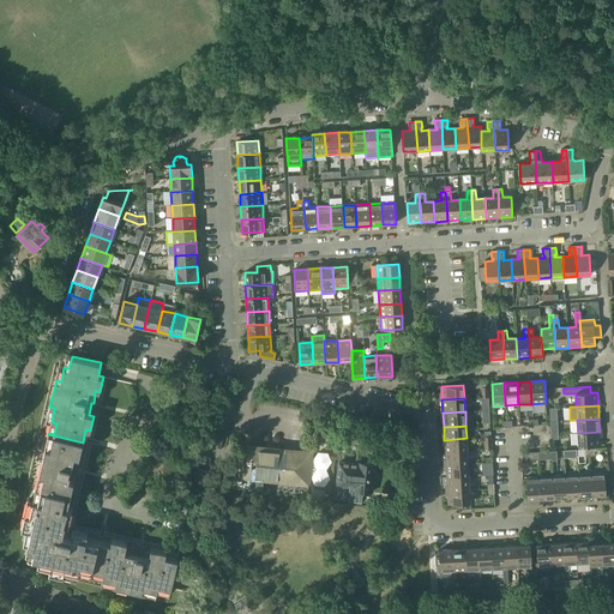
[(578,433),(578,446),(601,445),(600,432),(578,433)]
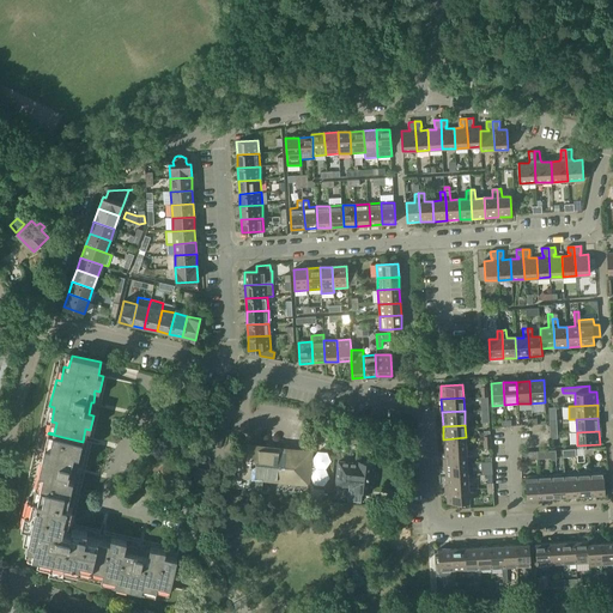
[(78,460),(83,442),(48,434),(48,435),(53,436),(50,448),(46,447),(40,473),(44,474),(41,487),(36,486),(36,487),(41,489),(40,493),(68,501),(77,468),(78,469),(80,460),(78,460)]
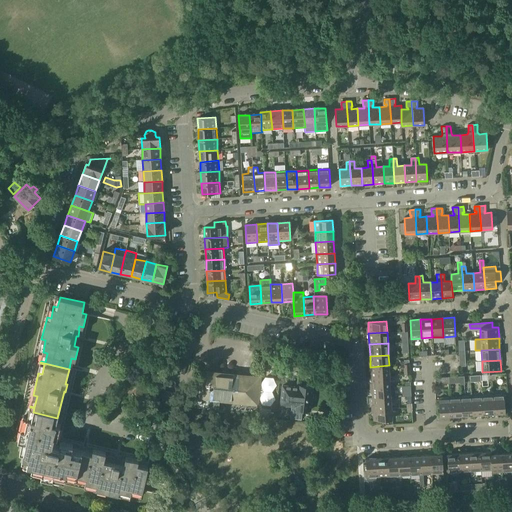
[(371,377),(390,376),(389,365),(370,367),(371,377)]
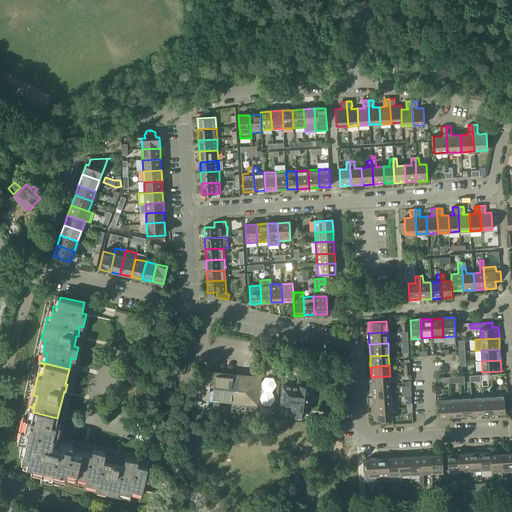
[(203,372),(201,398),(209,399),(207,410),(218,411),(220,400),(256,404),(259,378),(203,372)]
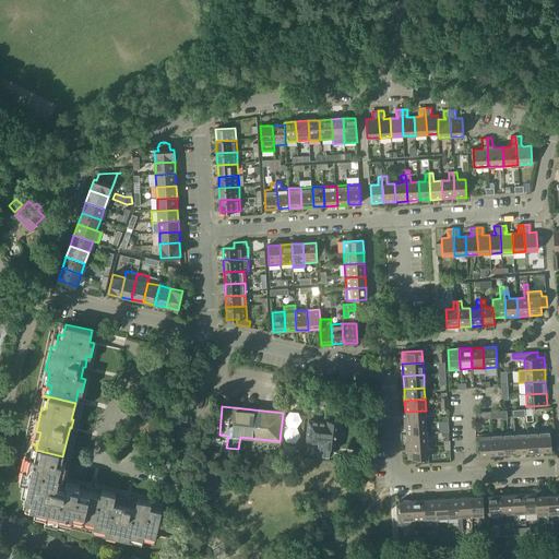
[(406,424),(426,423),(426,411),(405,412),(406,424)]
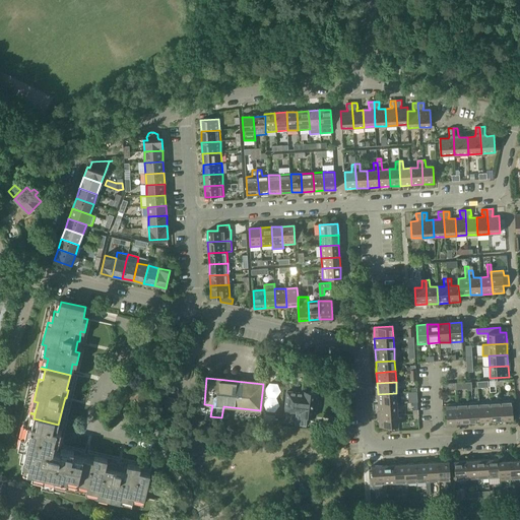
[(286,391),(285,410),(297,411),(296,425),(295,427),(300,428),(300,425),(303,393),(286,391)]
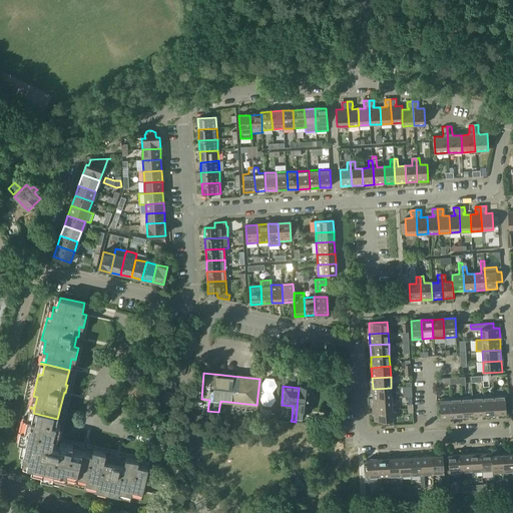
[(299,388),(296,419),(302,420),(303,410),(311,411),(313,387),(300,386),(299,388)]
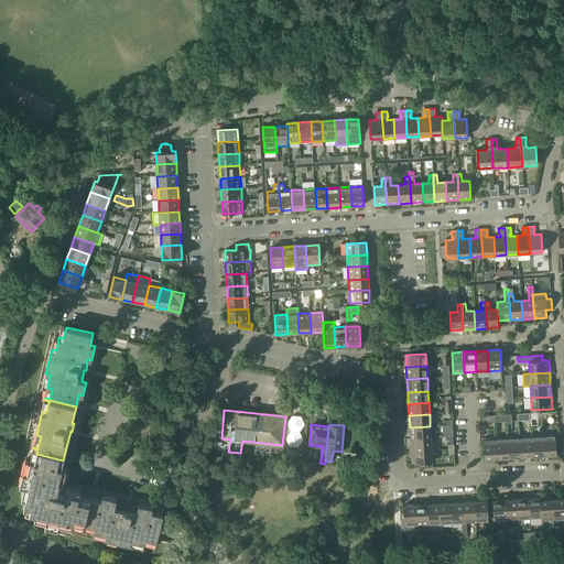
[(410,438),(431,437),(430,426),(410,427),(410,438)]
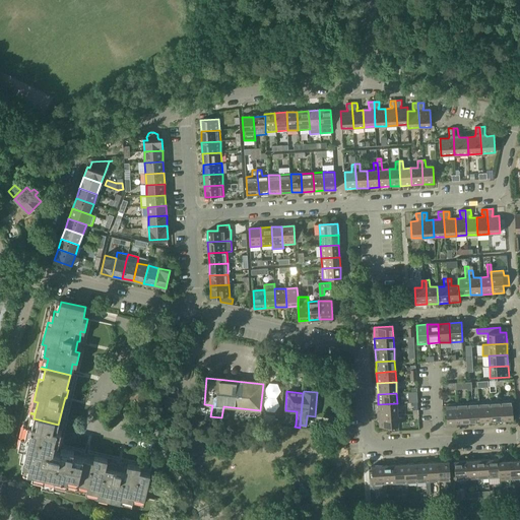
[(500,401),(501,420),(513,419),(512,400),(500,401)]
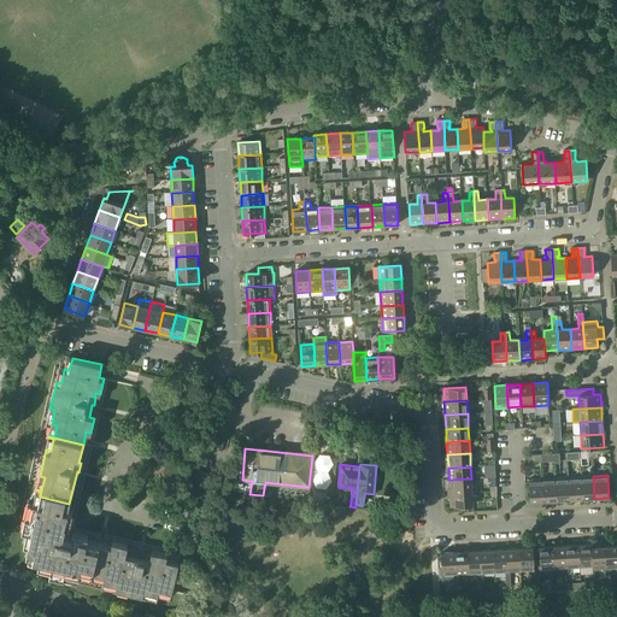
[(581,499),(594,499),(593,476),(580,477),(581,499)]
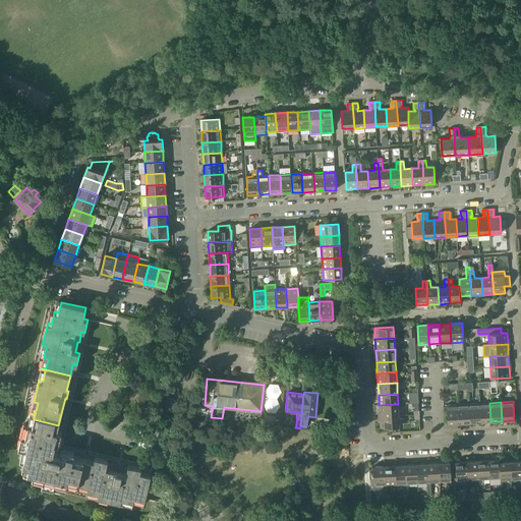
[(469,422),(480,422),(479,403),(468,404),(469,422)]
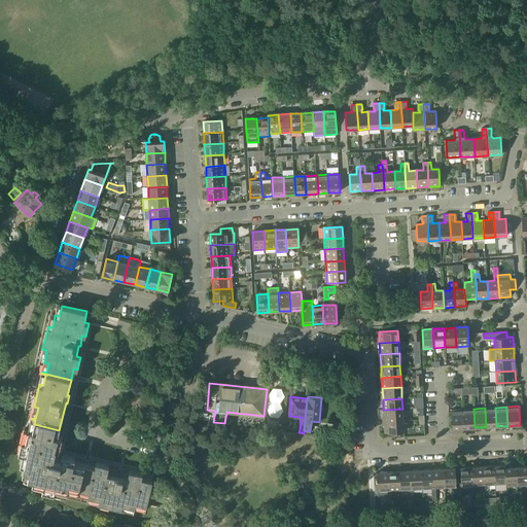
[(486,427),(496,426),(495,408),(485,408),(486,427)]
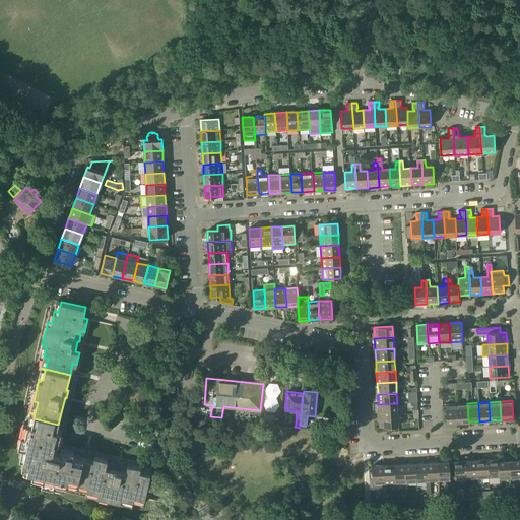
[(379,416),(398,414),(397,403),(378,404),(379,416)]
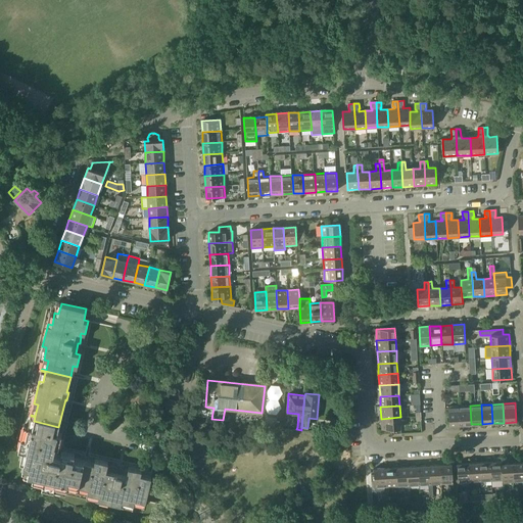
[(460,425),(471,424),(470,406),(459,407),(460,425)]
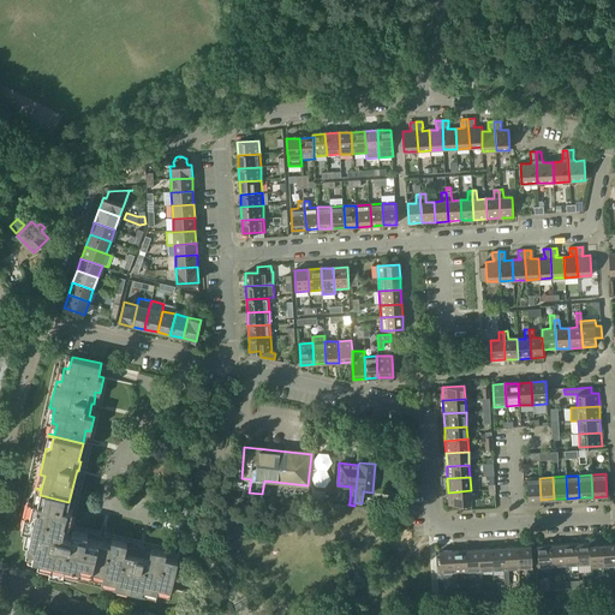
[(529,501),(541,500),(539,478),(527,478),(529,501)]
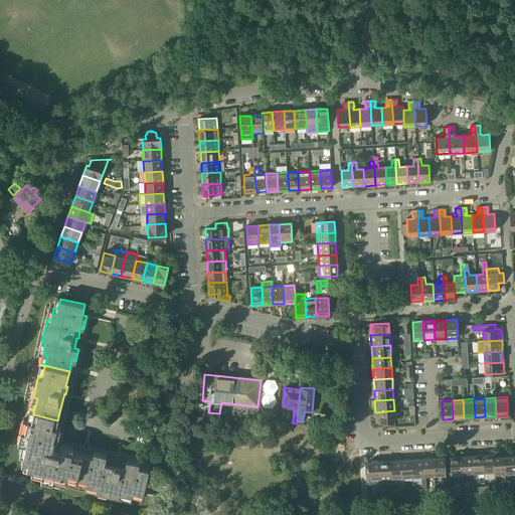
[(394,410),(375,412),(376,423),(394,422),(394,410)]
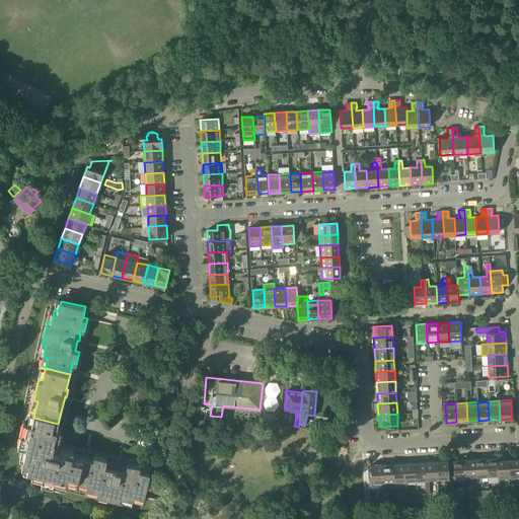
[(57,429),(58,424),(33,418),(32,424),(28,423),(25,434),(21,433),(18,445),(22,446),(20,457),(24,458),(23,463),(28,464),(27,470),(32,471),(31,475),(43,478),(42,483),(54,486),(55,480),(80,487),(86,458),(73,455),(74,451),(61,448),(60,448),(58,444),(58,443),(61,430),(57,429)]
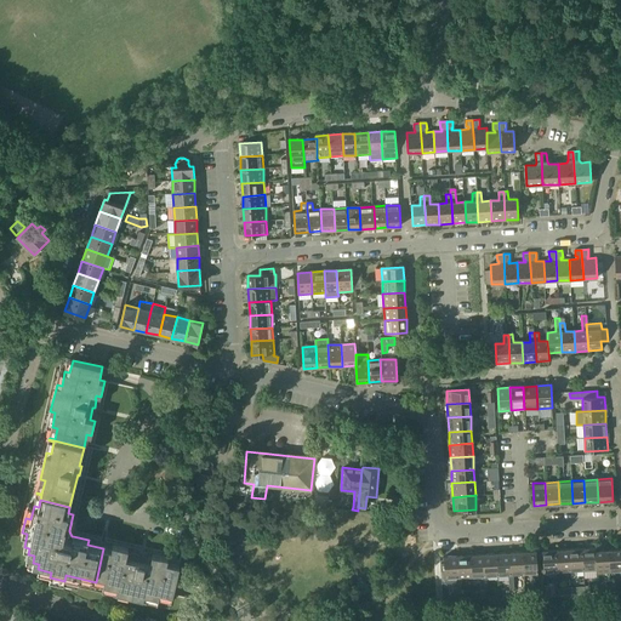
[(103,548),(96,582),(118,588),(117,593),(143,599),(144,594),(159,598),(160,592),(172,596),(180,565),(167,563),(169,558),(153,554),(152,559),(140,557),(141,554),(131,553),(131,554),(127,553),(129,548),(113,545),(112,550),(103,548)]
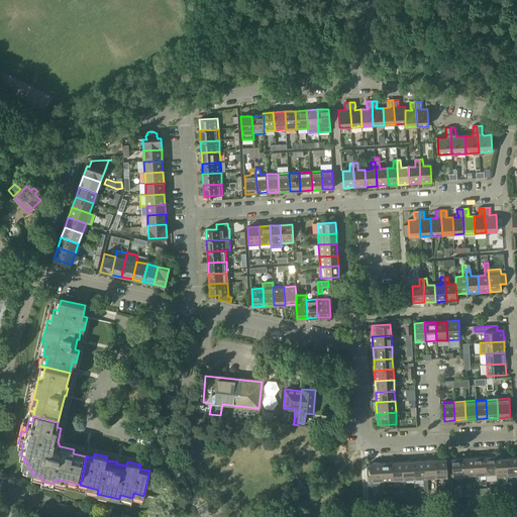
[(480,476),(486,476),(485,456),(475,457),(476,476),(480,476)]
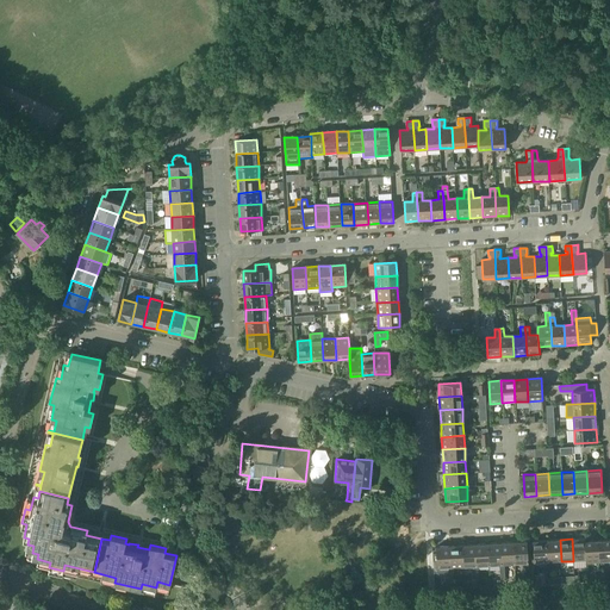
[(585,541),(585,539),(572,539),(573,561),(585,560),(586,560),(585,541)]
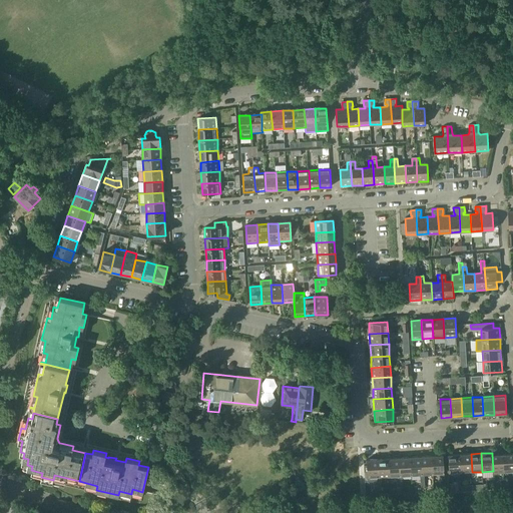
[(512,453),(502,454),(504,473),(512,472),(512,453)]
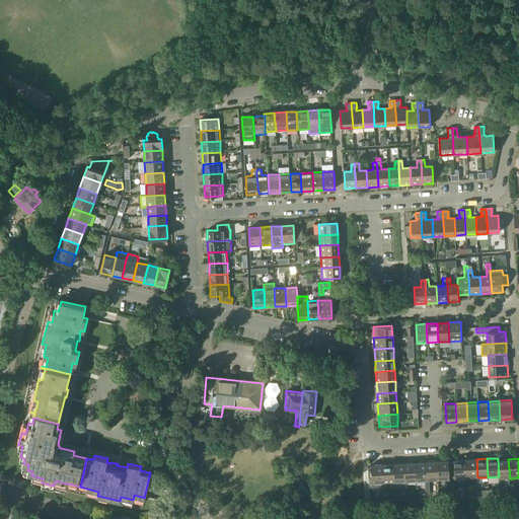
[(476,477),(477,477),(476,459),(464,460),(465,478),(476,477)]
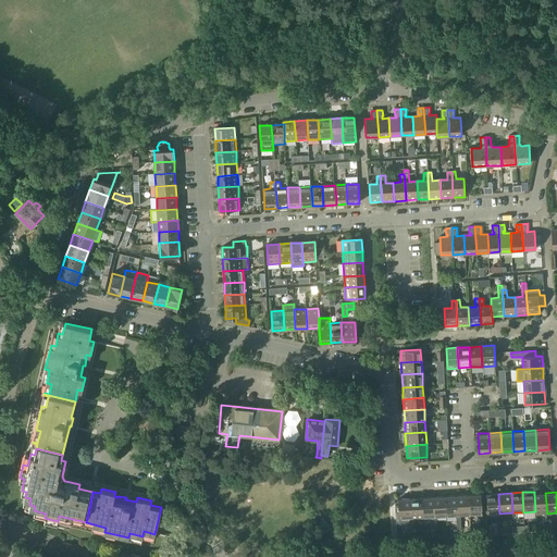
[(534,515),(547,514),(545,493),(534,494),(535,511),(534,511),(534,515)]
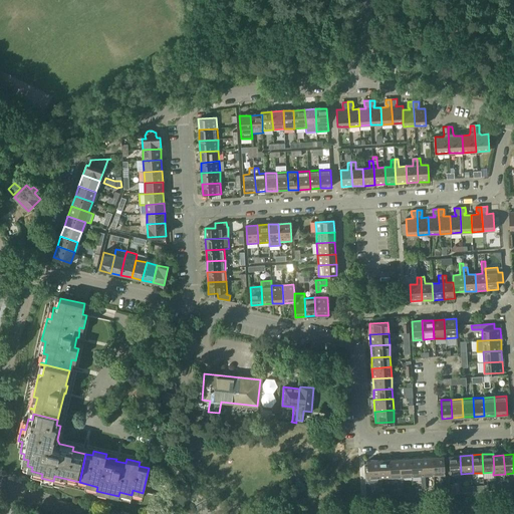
[(450,475),(461,474),(460,456),(449,456),(450,475)]
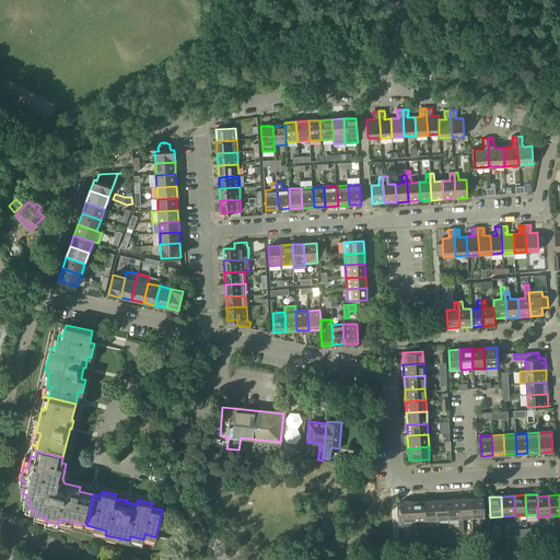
[(461,518),(463,518),(473,518),(471,498),(459,499),(461,518)]
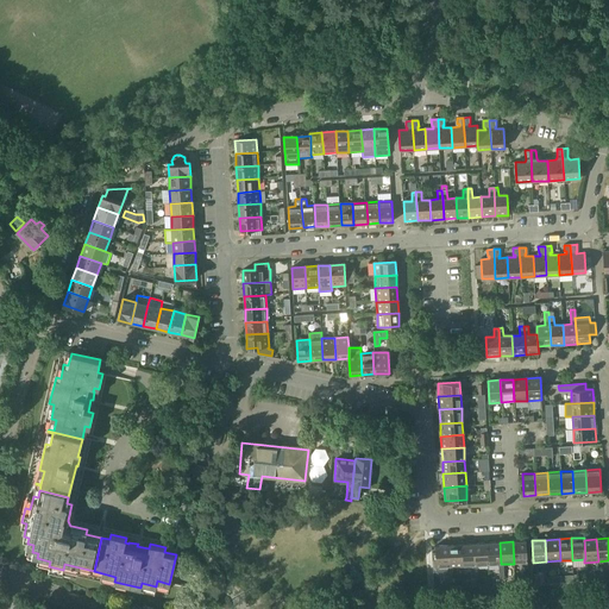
[(513,541),(514,564),(527,563),(526,541),(513,541)]
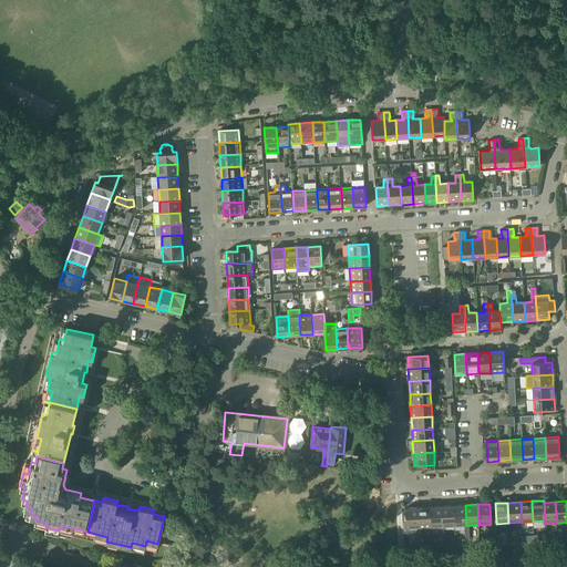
[(445,527),(454,526),(453,505),(442,506),(443,527),(445,527)]
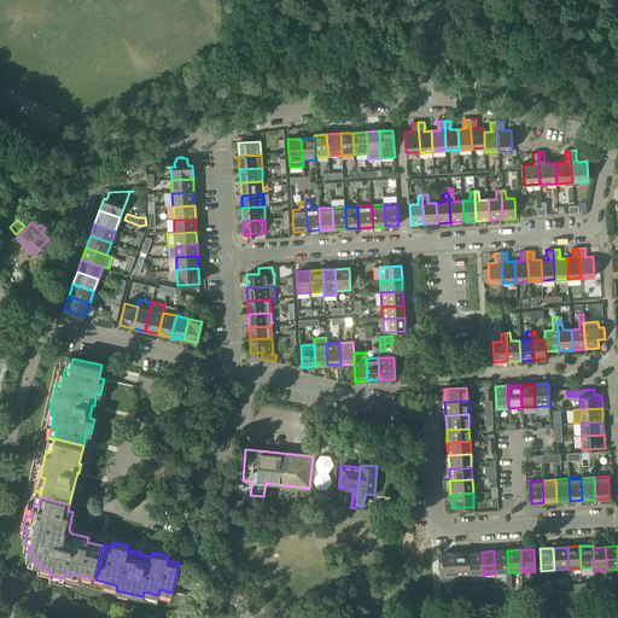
[(495,573),(506,573),(506,572),(508,572),(507,551),(494,551),(495,573)]
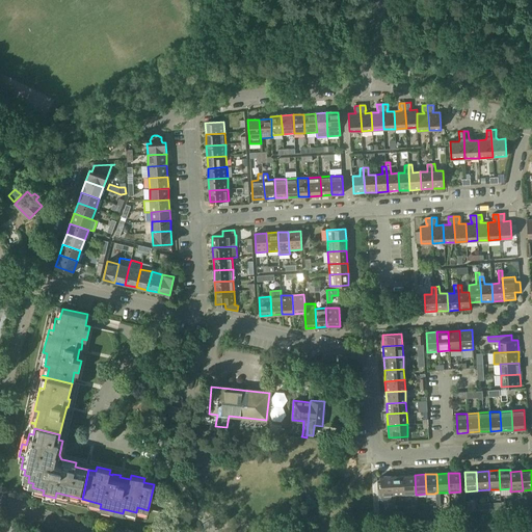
[(404,495),(413,495),(416,495),(415,475),(403,476),(404,495)]
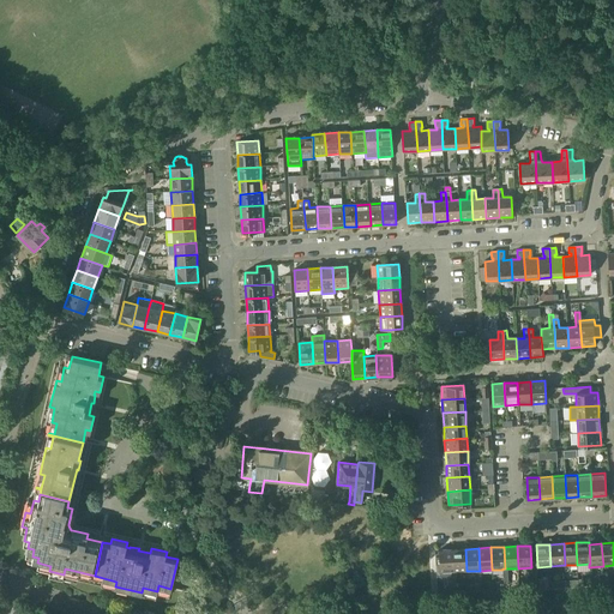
[(451,572),(453,572),(452,549),(439,551),(439,558),(435,558),(437,577),(440,577),(451,577),(451,572)]
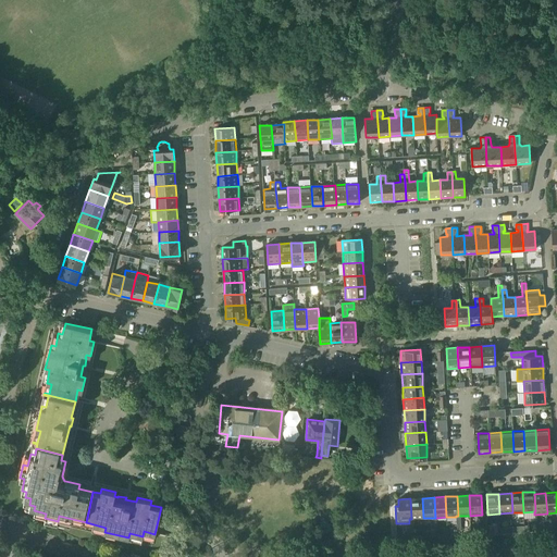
[(413,519),(423,518),(422,498),(410,498),(411,519),(413,519)]
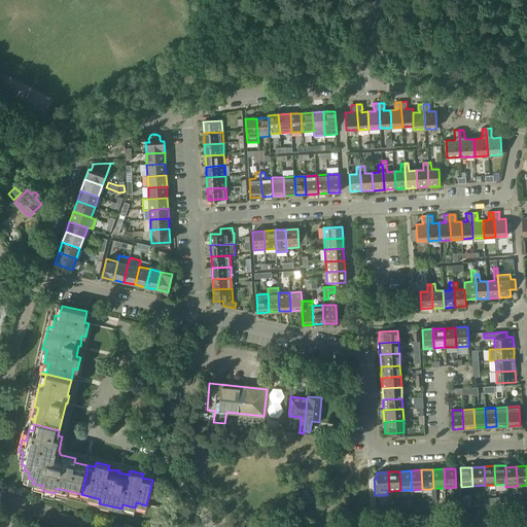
[(471,504),(470,496),(462,496),(462,504),(471,504)]
